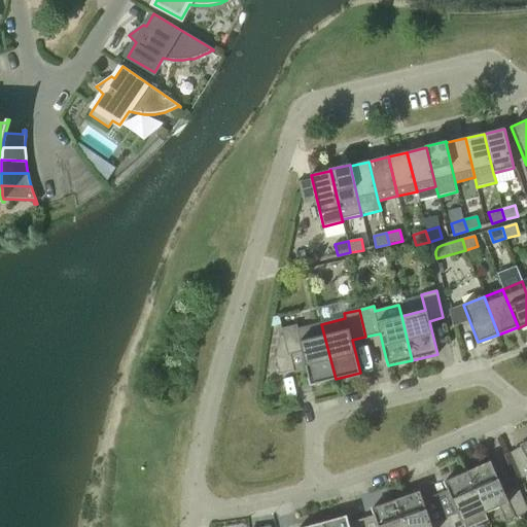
[(336,379),(321,324),(299,329),(296,325),(282,328),(283,336),(280,337),(278,348),(277,348),(276,357),(280,374),(279,375),(294,372),(293,367),(306,364),(309,379),(311,385),(315,384),(336,379)]
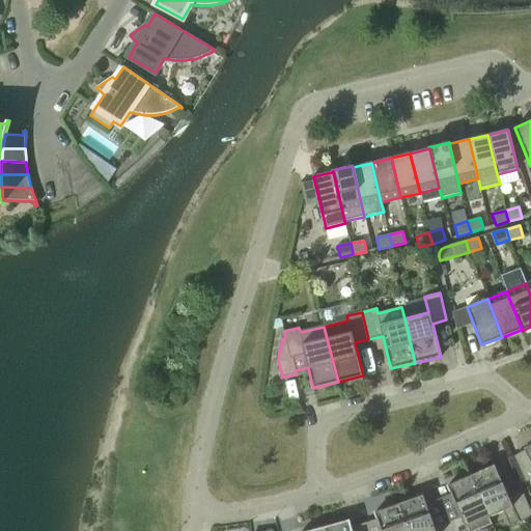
[(530,444),(524,449),(530,463),(530,466),(521,472),(526,482),(530,480),(530,444)]
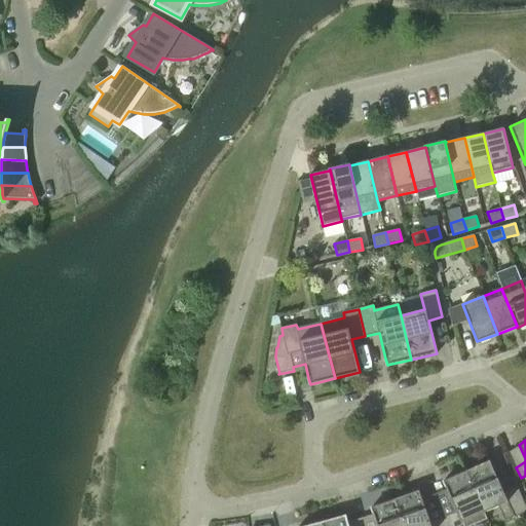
[(489,460),(466,471),(484,512),(498,505),(504,521),(525,511),(525,508),(516,485),(503,491),(489,460)]
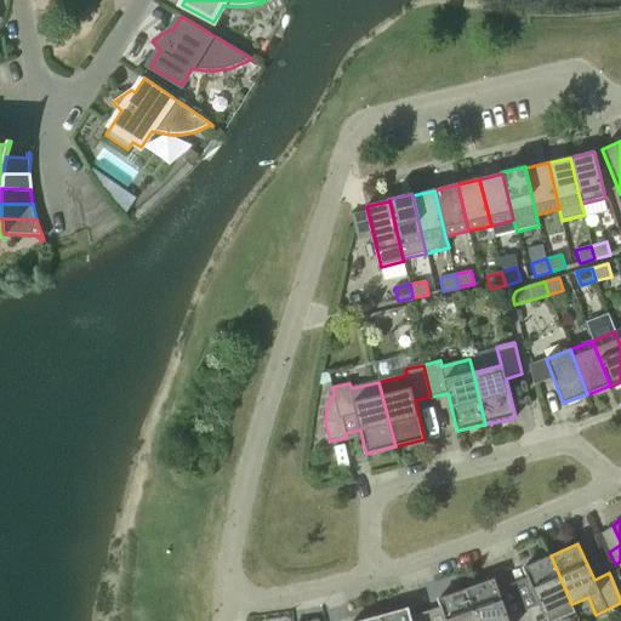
[(571,604),(551,556),(528,565),(523,568),(527,575),(539,604),(524,610),(527,620),(547,620),(546,616),(571,604)]
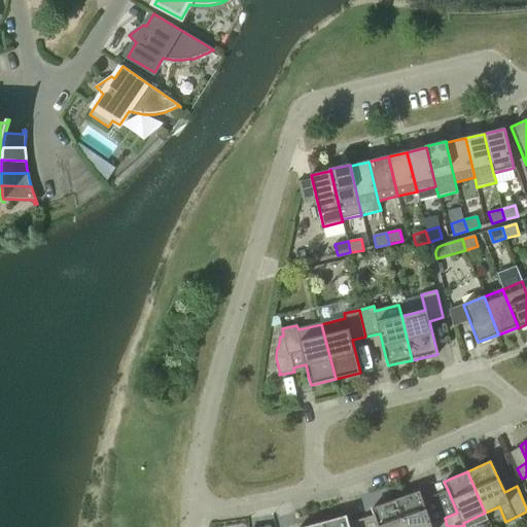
[(420,491),(395,499),(405,526),(447,526),(445,518),(430,523),(420,491)]
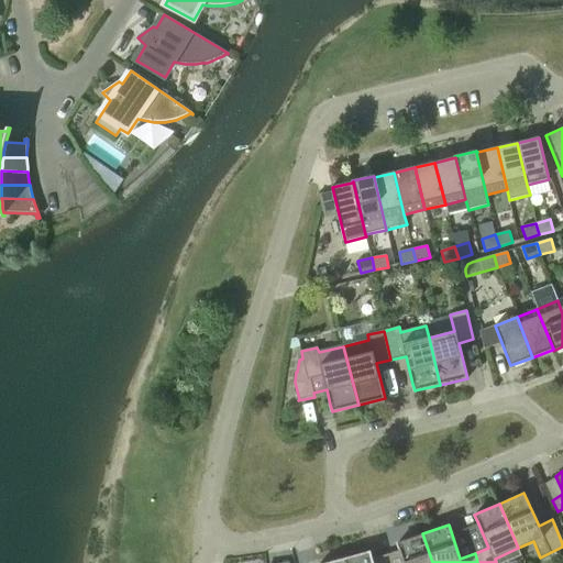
[(404,562),(432,562),(422,533),(401,541),(397,543),(399,550),(404,562)]
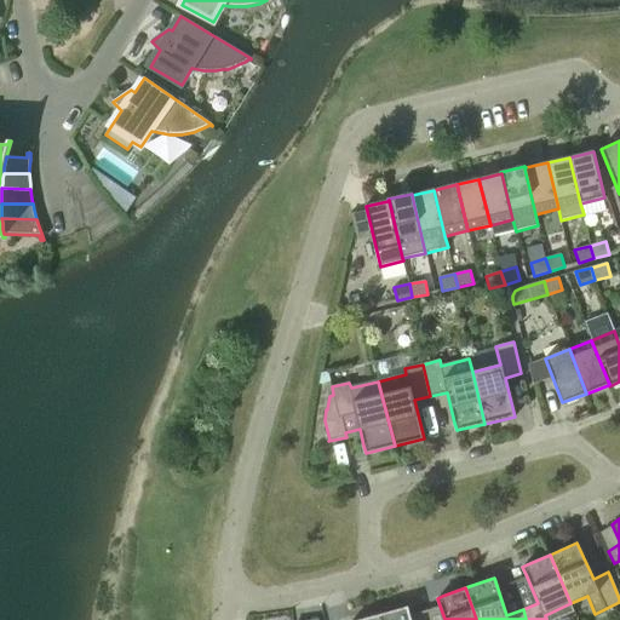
[(411,619),(408,607),(379,614),(380,619),(411,619)]
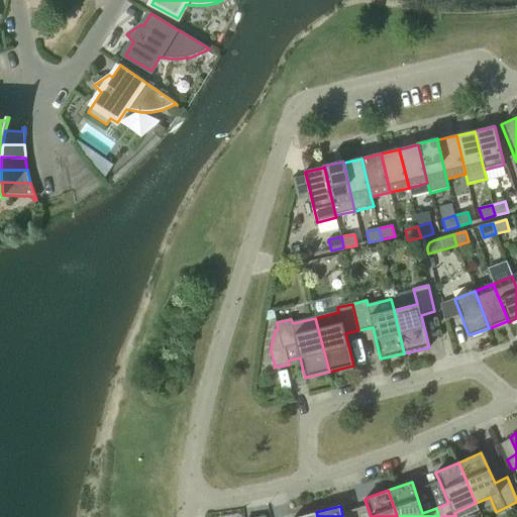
All buildings are outlined.
